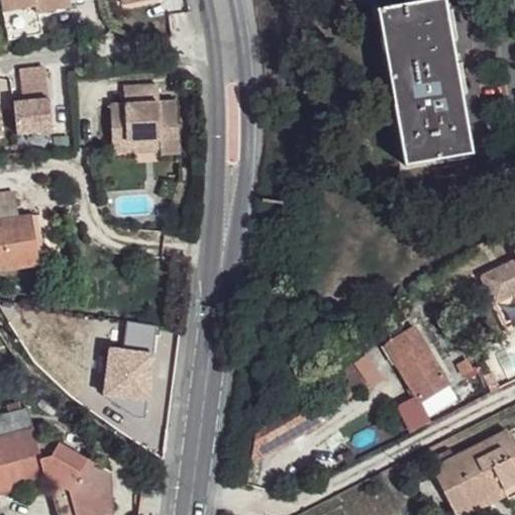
[(34,4),(52,0),(0,0),(3,10),(34,4)]
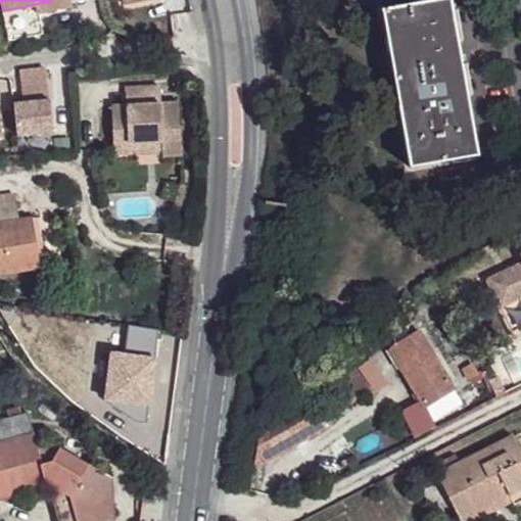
[(73,5),(72,0),(52,0),(35,4),(37,13),(73,5)]
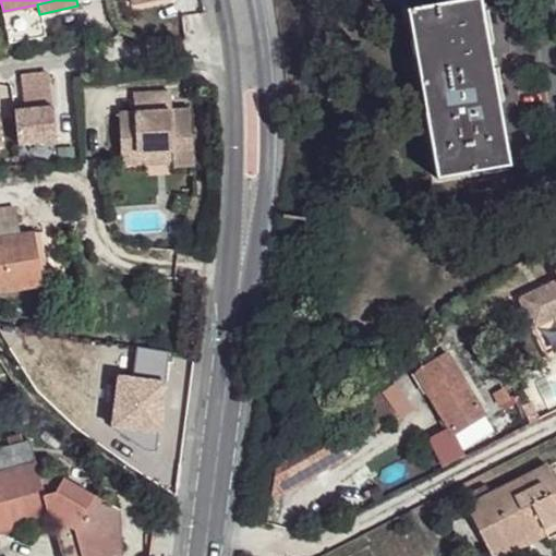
[(437,178),(509,164),(481,0),(450,0),(407,9),(437,178)]
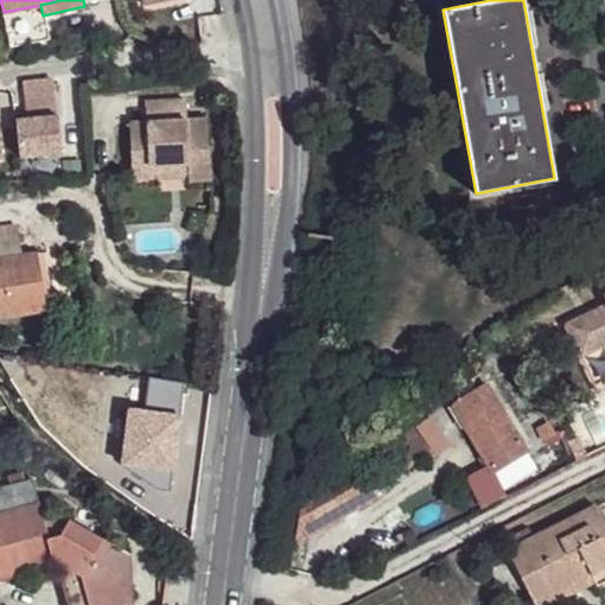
[(51,82),(25,86),(27,122),(16,123),(19,160),(61,157),(57,120),(55,120),(51,82)]
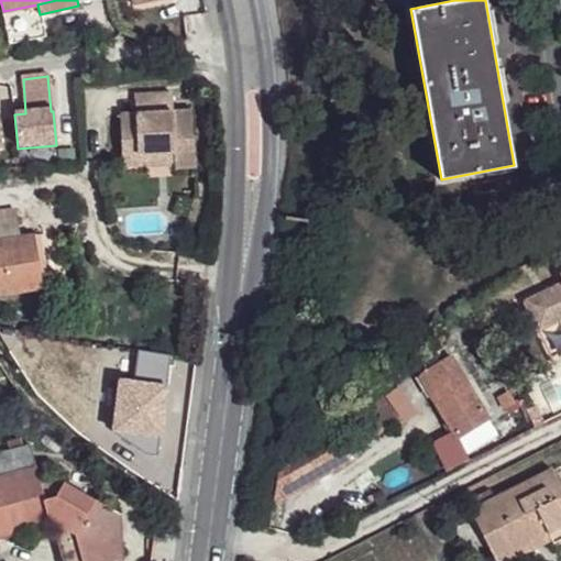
[(143,111),(127,112),(129,152),(180,150),(182,161),(182,166),(202,166),(200,109),(180,110),(179,91),(142,92),(143,111)]
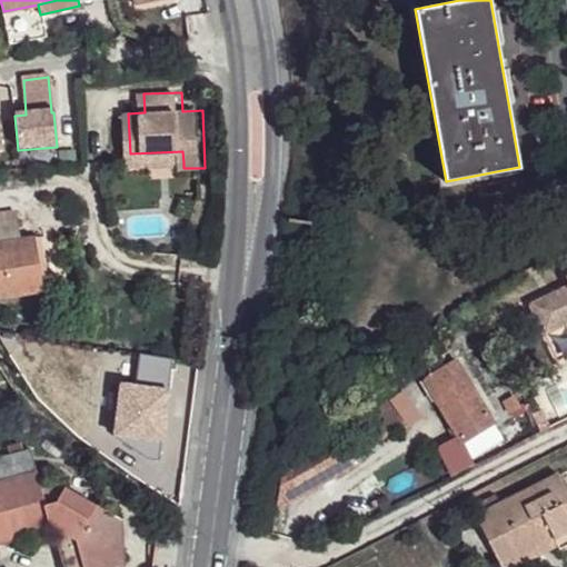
[(182,151),(130,153),(130,165),(183,162),(182,151)]
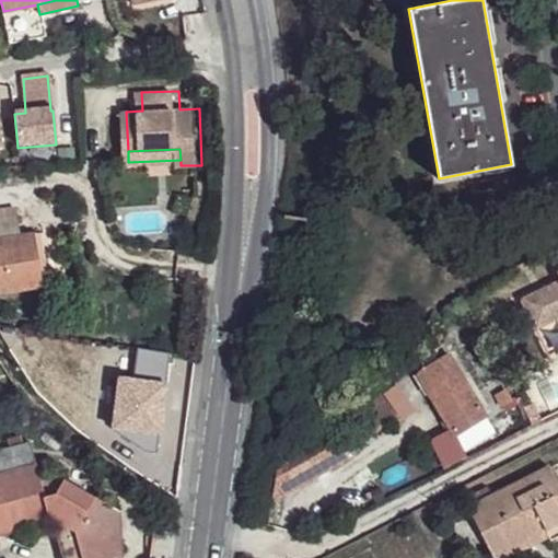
[(212,181),(200,182),(201,193),(213,192),(212,181)]
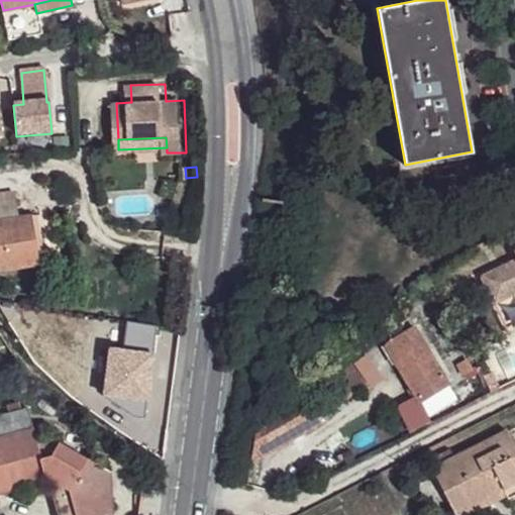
[(0,219),(20,216),(18,195),(0,197),(0,219)]
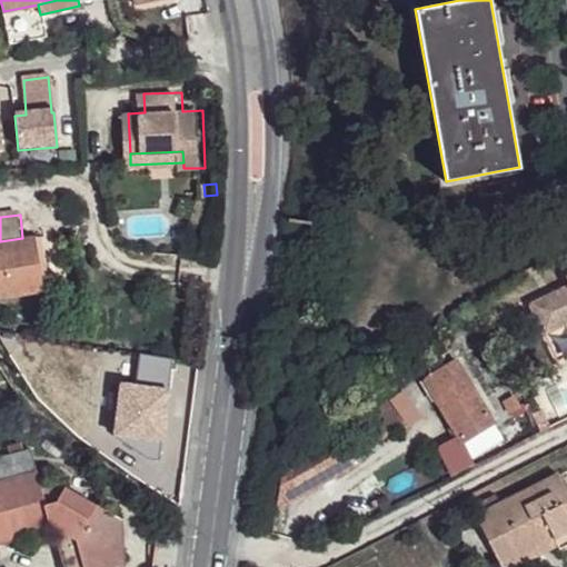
[(22,238),(0,241),(0,295),(42,289),(33,237),(22,238)]
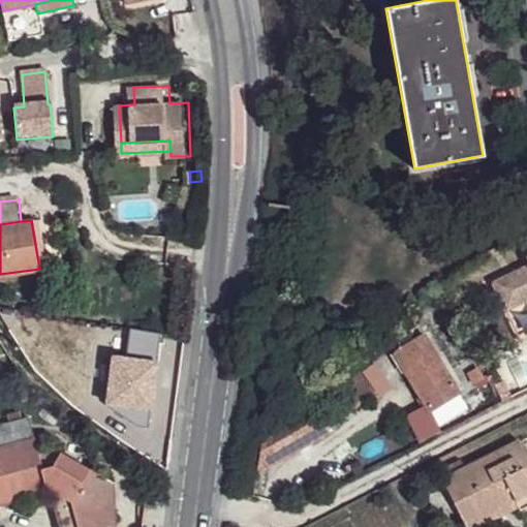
[(526,266),(493,284),(507,311),(526,301),(526,266)]
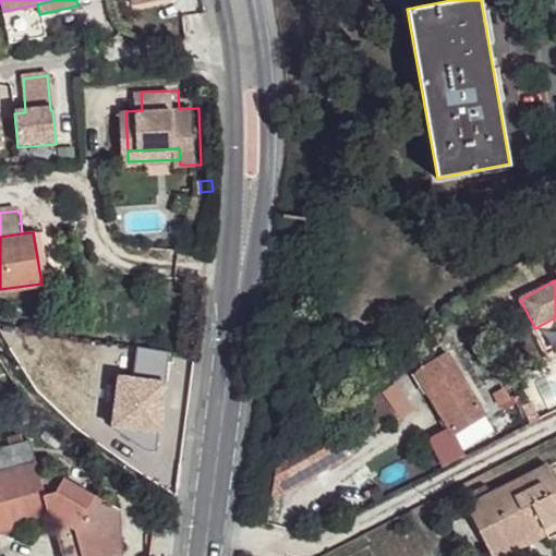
[(555,317),(535,328),(552,360),(555,358),(555,317)]
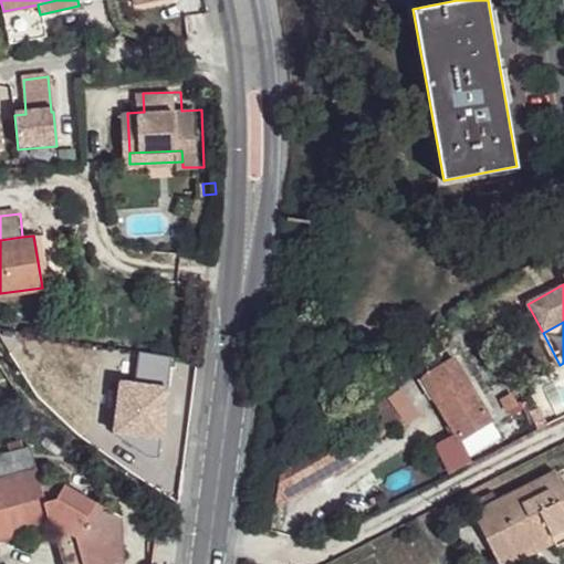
[(420,372),(436,399),(468,380),(451,352),(420,372)]
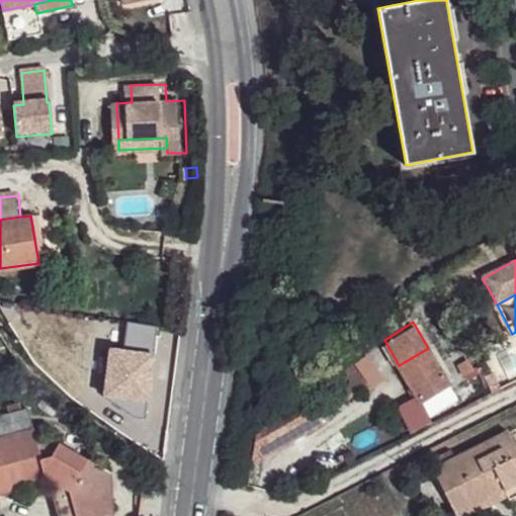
[(428,348),(399,365),(420,400),(449,381),(428,348)]
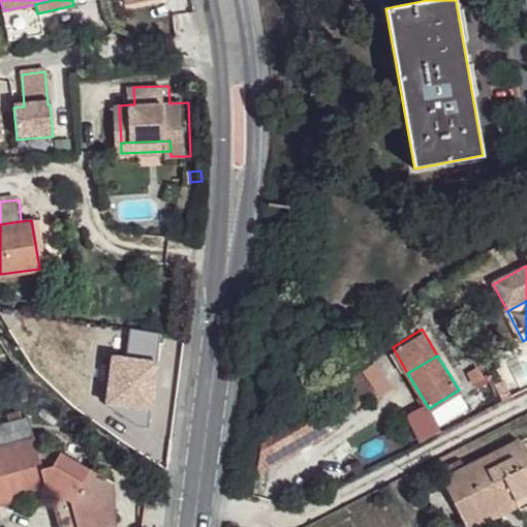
[(473,384),(487,376),(481,365),(468,372),(473,384)]
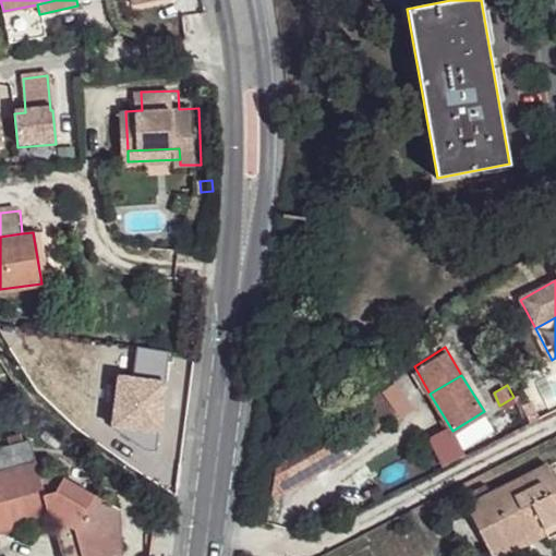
[(330,430),(331,432),(341,447),(396,412),(386,395),(330,430)]
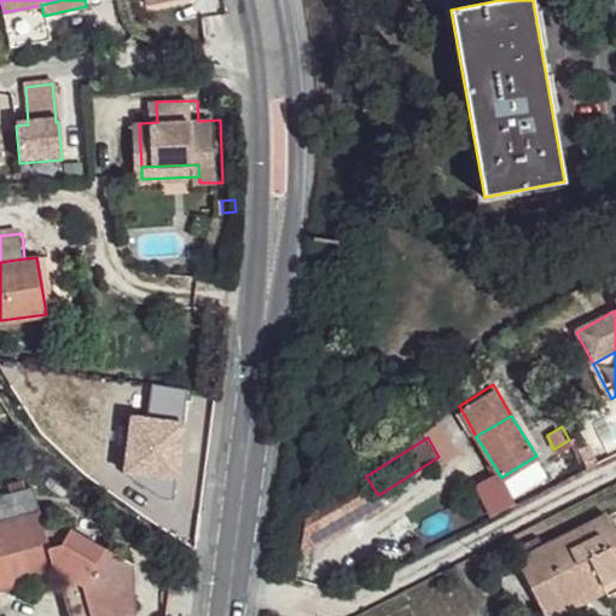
[(312,512),(304,546),(382,504),(378,495),(367,478),(312,512)]
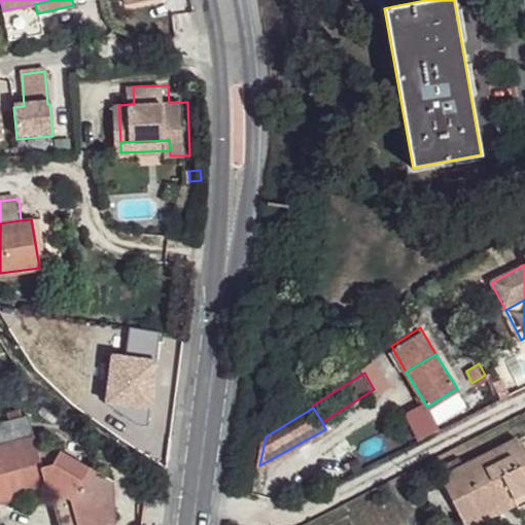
[(0,493),(2,494),(5,502),(48,492),(72,499),(78,524),(105,524),(114,522),(114,483),(53,447),(38,451),(27,415),(0,421),(0,493)]
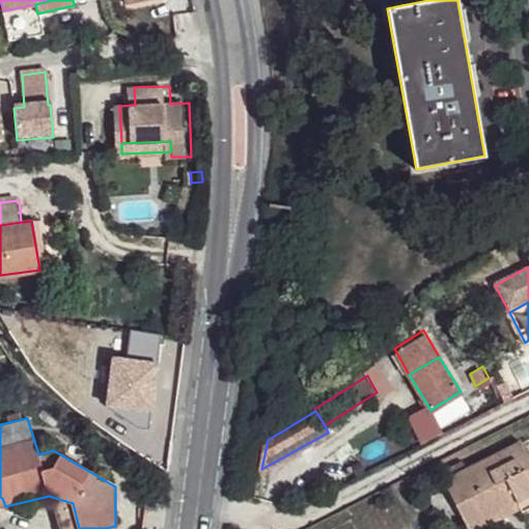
[(442,479),(467,526),(519,500),(521,509),(523,512),(528,509),(528,470),(527,467),(528,466),(528,449),(523,438),(442,479)]
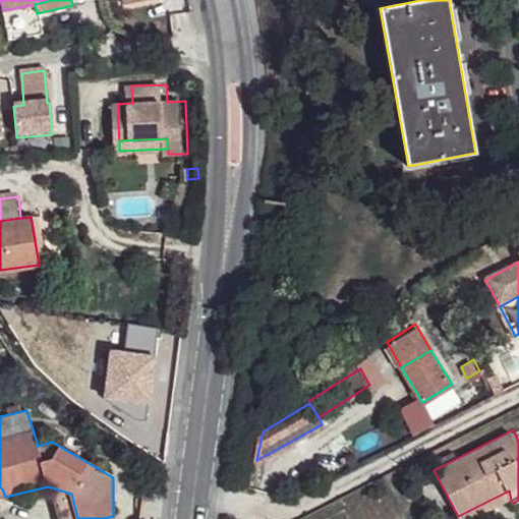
[(57,518),(77,518),(71,494),(48,486),(57,518)]
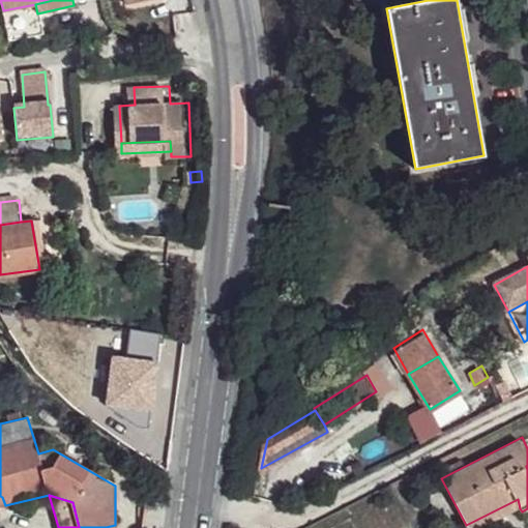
[(518,499),(466,525),(467,527),(481,527),(520,508),(518,499)]
